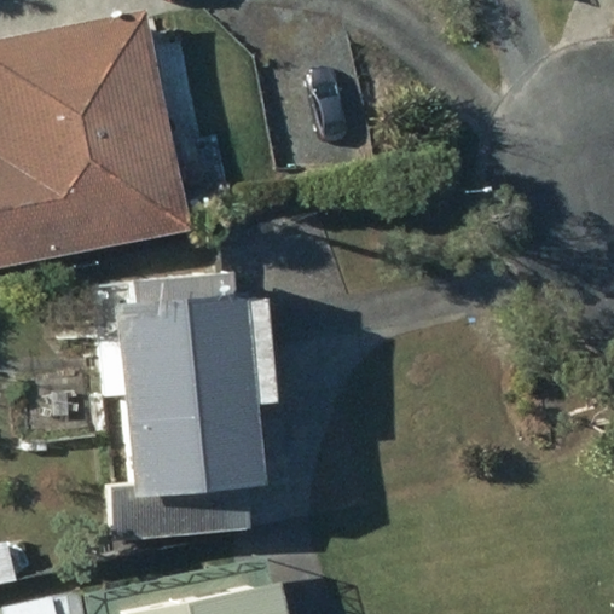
[(146,10),(0,40),(0,270),(192,230),(146,10)]
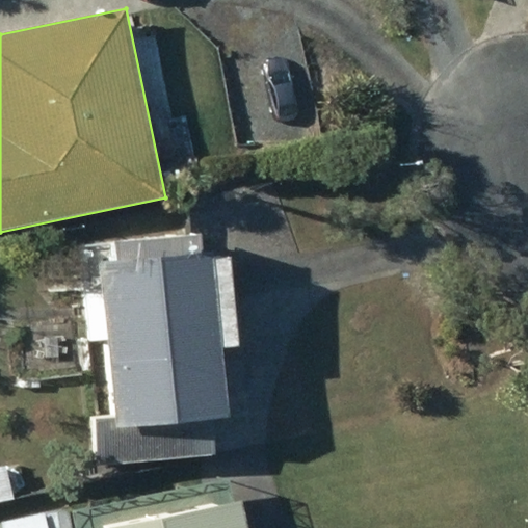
[(97,260),(100,295),(85,295),(88,344),(108,342),(114,424),(227,417),(221,344),(233,343),(227,260),(209,261),(209,252),(201,252),(199,235),(115,241),(116,259),(97,260)]
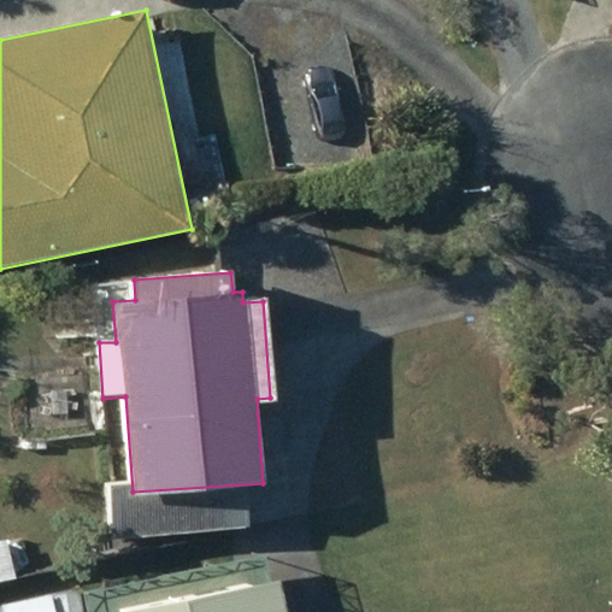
[(0,583),(17,581),(9,546),(0,547),(0,583)]
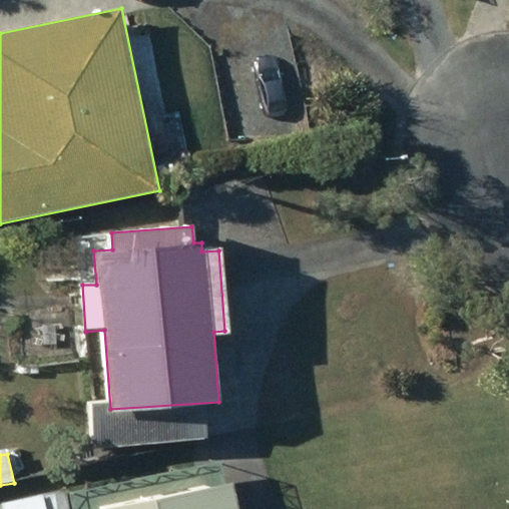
[(233,508),(228,483),(116,508),(233,508)]
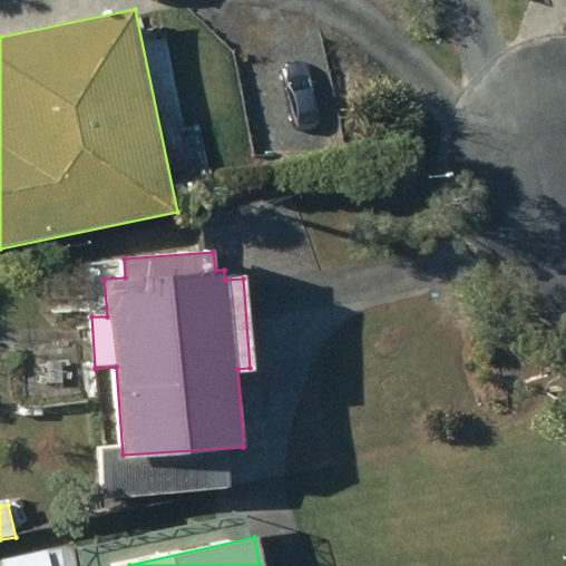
[(77,565),(74,548),(1,565),(77,565)]
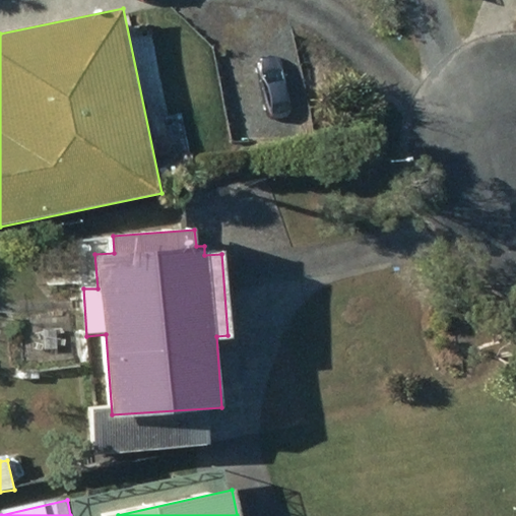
All buildings are outlined.
